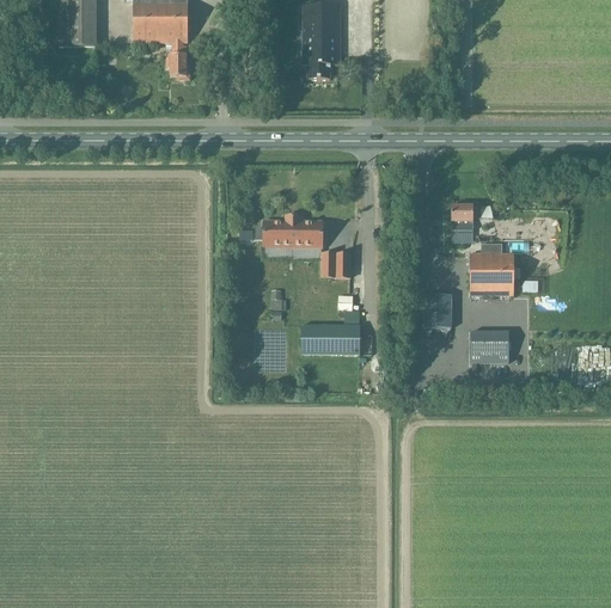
[(59,0),(60,44),(96,44),(95,0),(59,0)]
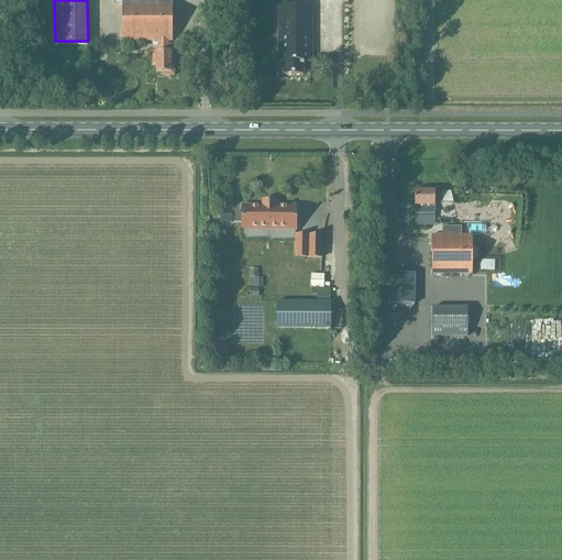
[(123,0),(123,37),(158,37),(158,48),(154,48),(154,61),(157,61),(157,69),(163,68),(163,73),(175,73),(175,59),(172,59),(172,48),(173,48),(173,41),(169,41),(169,37),(173,37),(172,0),(123,0)]
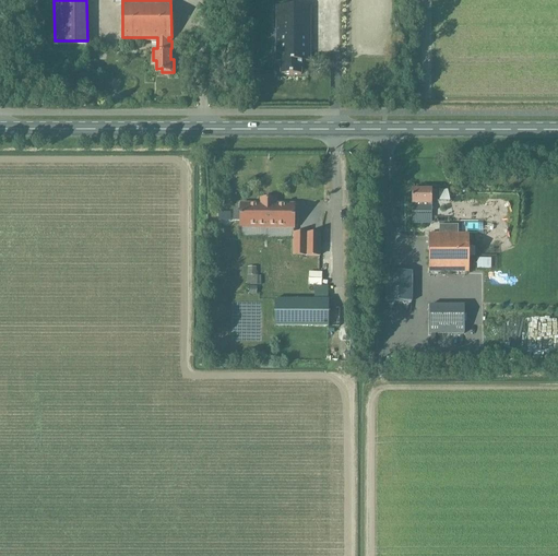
[(311,58),(311,2),(276,2),(276,58),(281,58),(281,71),(301,71),(301,58),(311,58)]
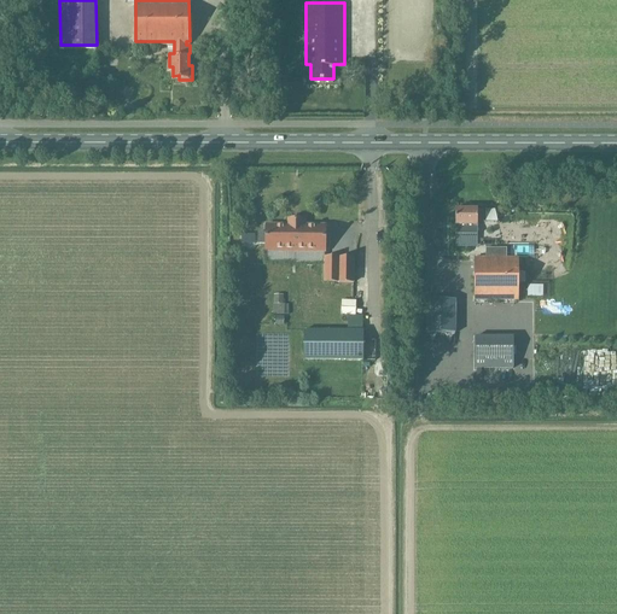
[(457,244),(478,244),(478,218),(485,218),(487,206),(478,206),(457,206),(457,244)]
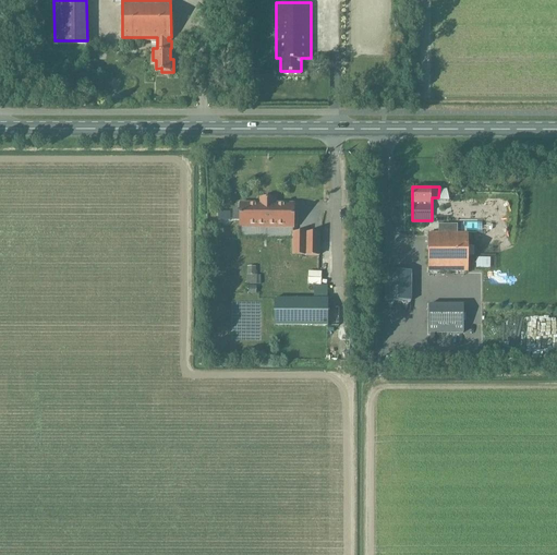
[(261,201),(241,201),(241,208),(233,208),(233,217),(241,217),(241,225),(294,225),(294,201),(274,201),(274,196),(261,195),(261,201)]
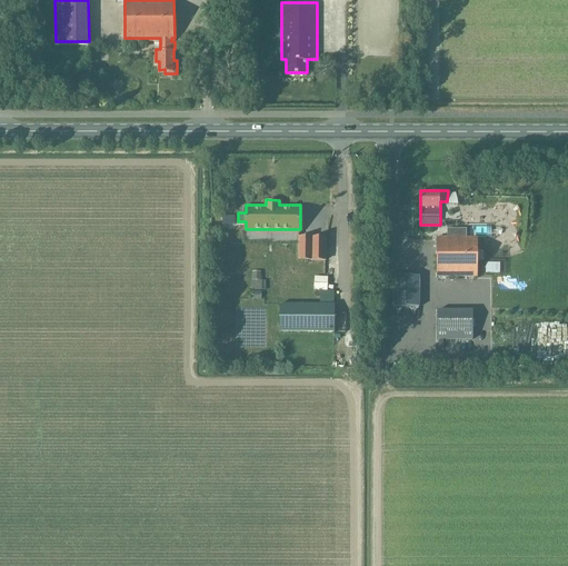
[(236,224),(235,212),(226,214),(226,225),(236,224)]
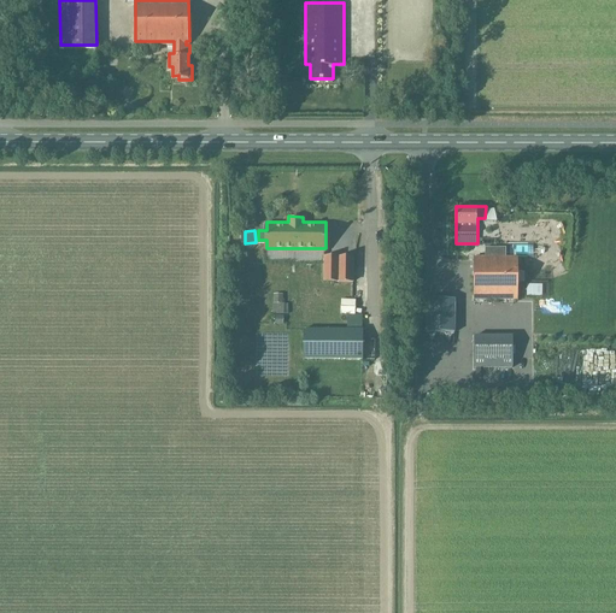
[(353,255),(324,254),(324,278),(353,280),(353,255)]
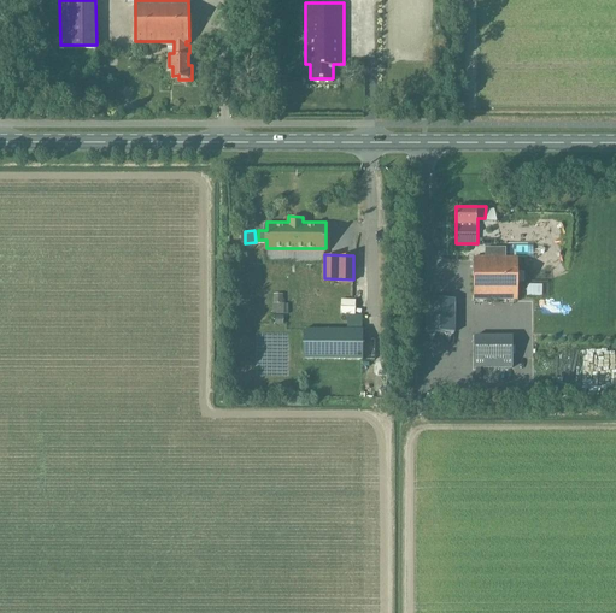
[(517,296),(517,254),(475,254),(475,296),(517,296)]
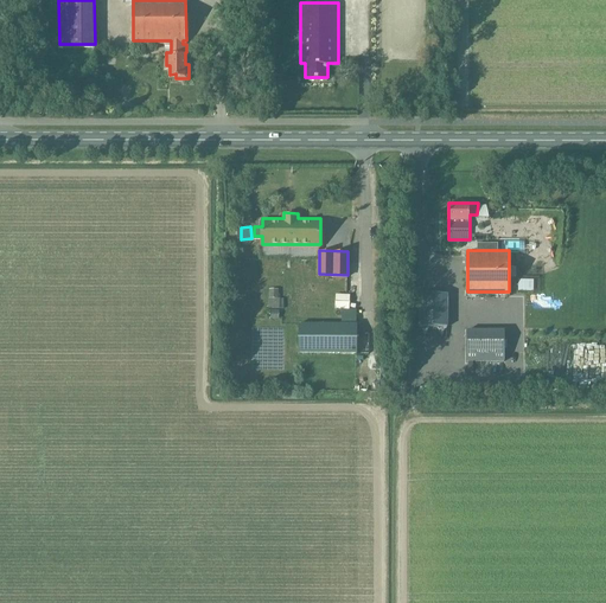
[(448,324),(448,290),(419,290),(419,324),(448,324)]
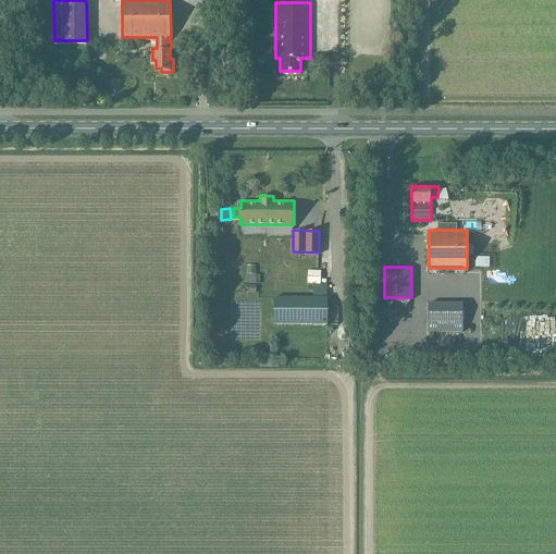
[(328,322),(328,282),(314,282),(314,295),(274,294),(274,321),(328,322)]
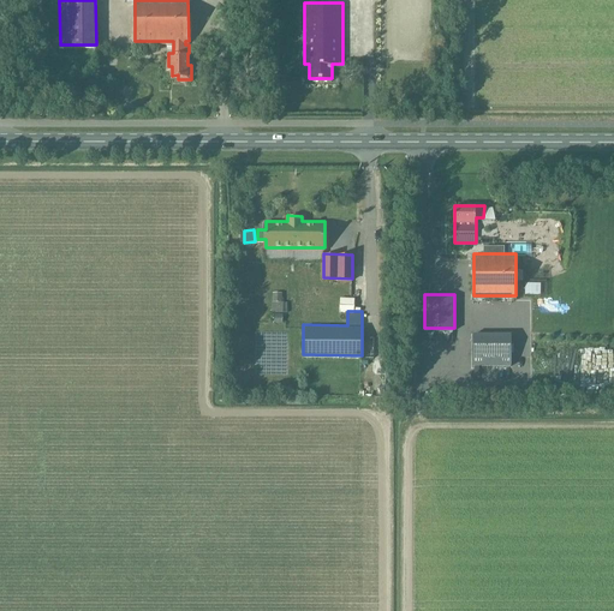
[(474,363),(512,363),(512,331),(474,331),(474,363)]
